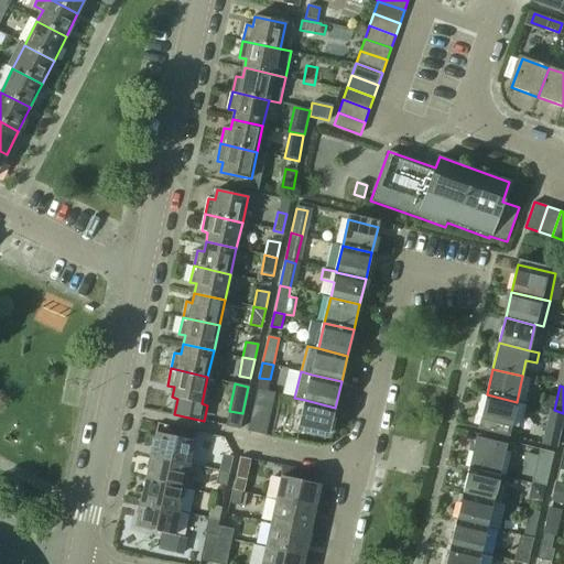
[(269,420),(274,392),(257,389),(251,416),(269,420)]
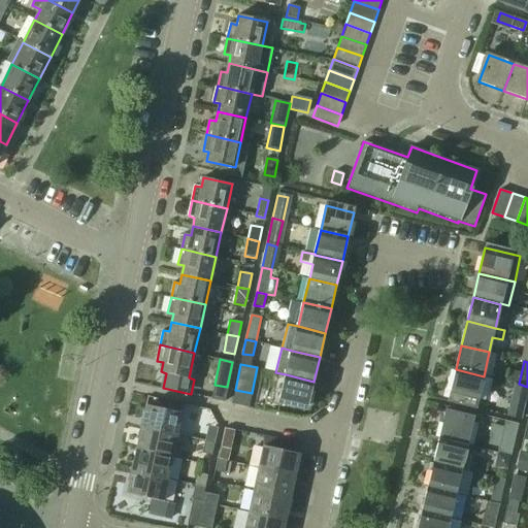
[(484,376),(456,369),(448,402),(475,408),(484,376)]
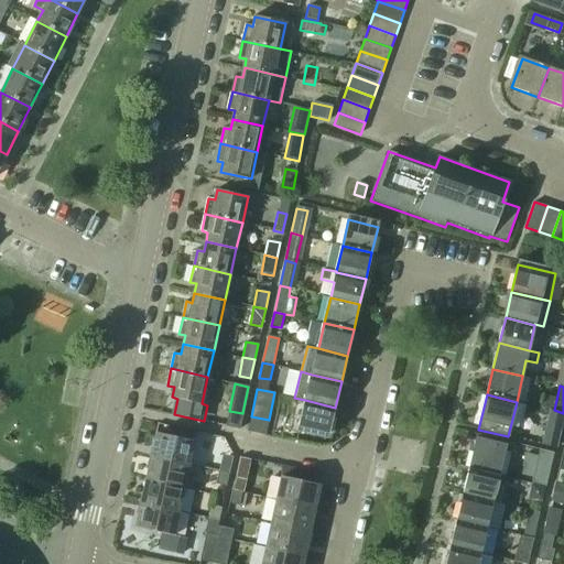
[(335,408),(305,400),(300,426),(328,434),(335,408)]
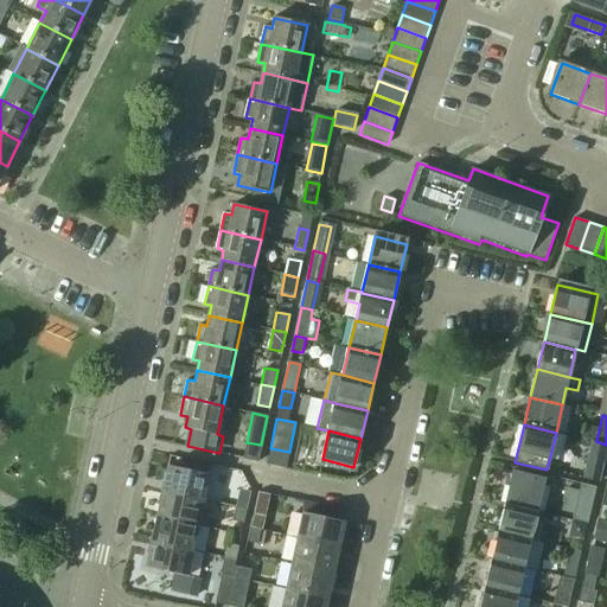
[(606,445),(596,441),(595,442),(589,441),(582,478),(598,483),(606,445)]
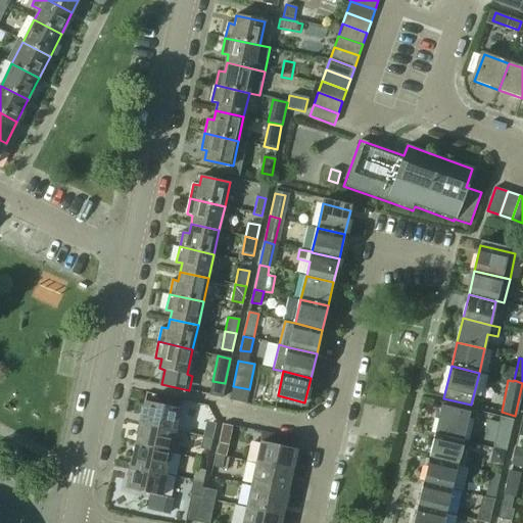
[(157,395),(155,403),(170,407),(172,398),(157,395)]
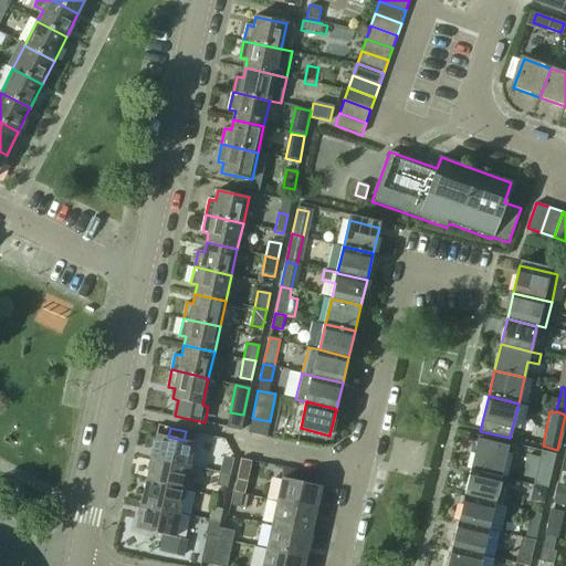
[(157,435),(153,458),(191,467),(197,443),(184,440),(168,437),(166,437),(157,435)]
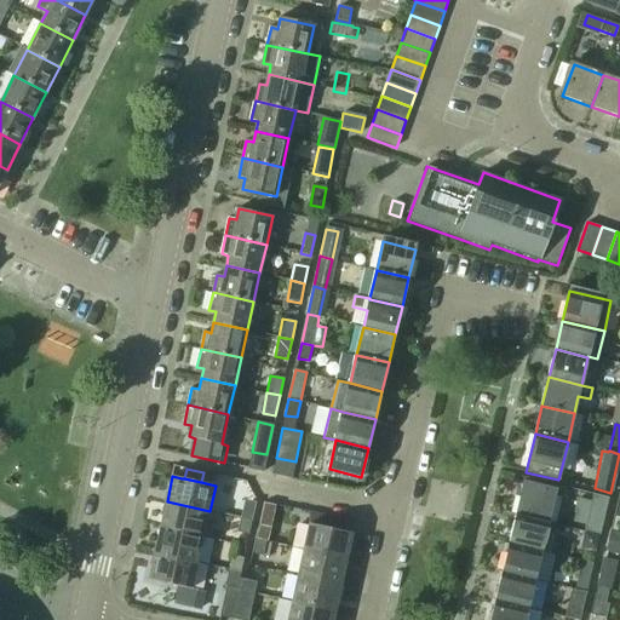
[(522,486),(516,515),(549,523),(556,494),(522,486)]
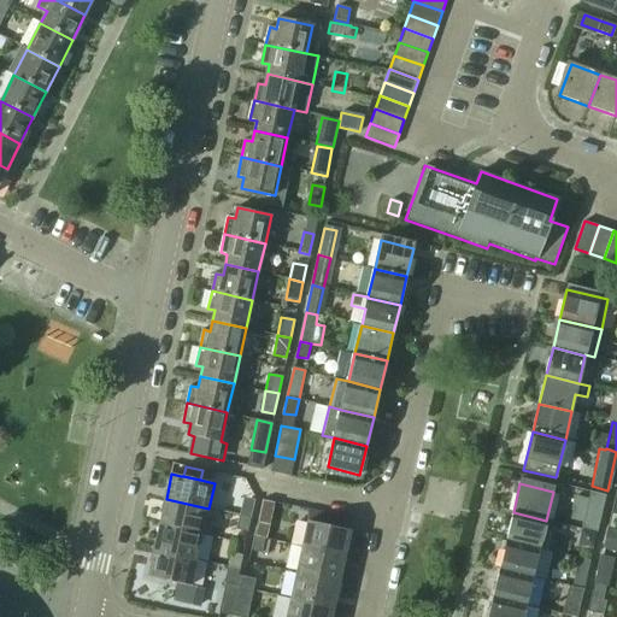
[(586,529),(598,533),(606,495),(589,491),(581,529),(585,530),(586,529)]
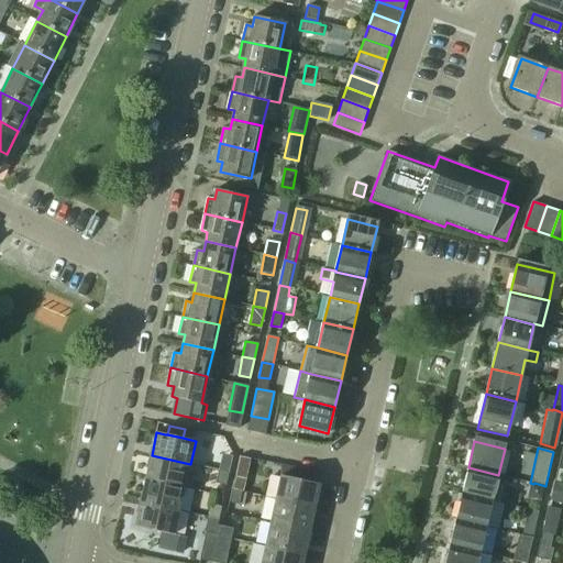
[(152,455),(146,477),(185,487),(190,464),(152,455)]
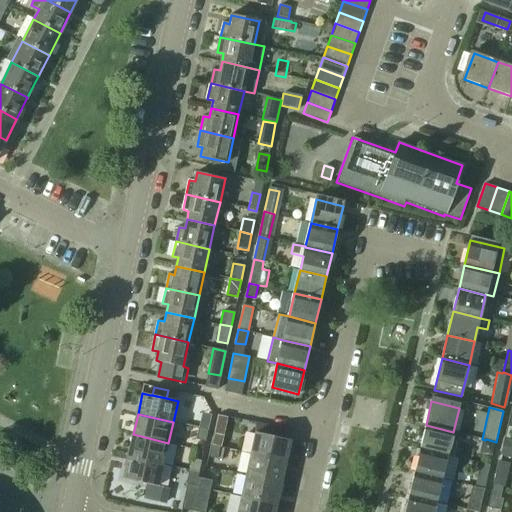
[(198,428),(207,430),(210,418),(201,416),(198,428)]
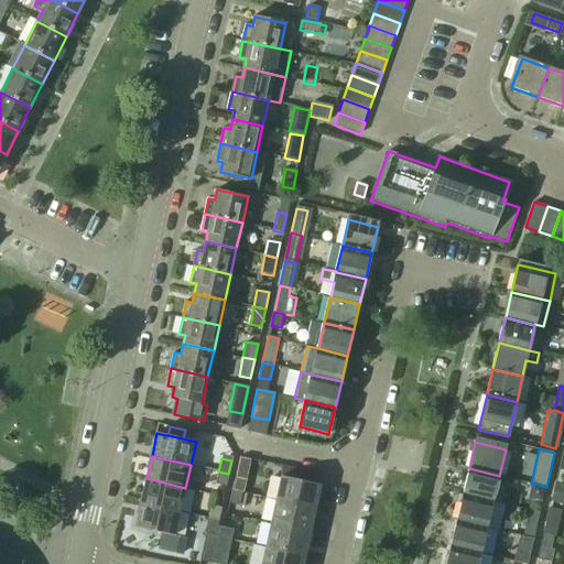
[(469,468),(463,494),(494,501),(501,502),(508,477),(499,476),(469,468)]
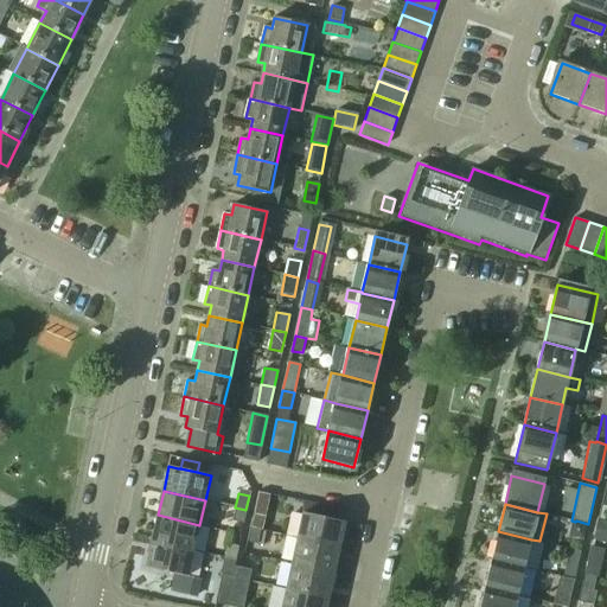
[(243,523),(246,510),(235,508),(232,521),(243,523)]
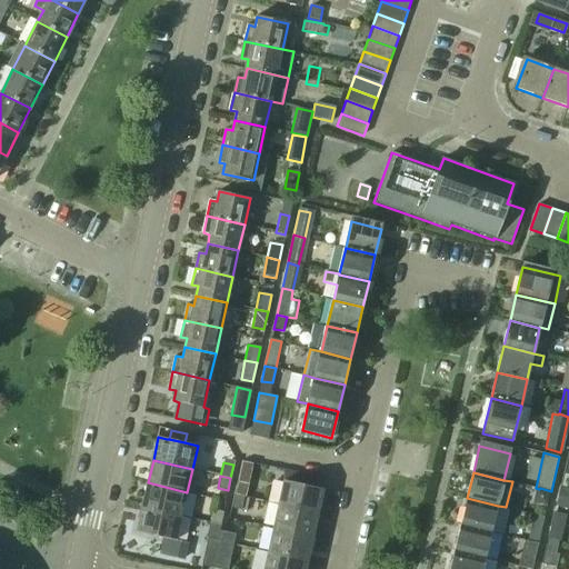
[(285,480),(279,505),(318,512),(323,489),(285,480)]
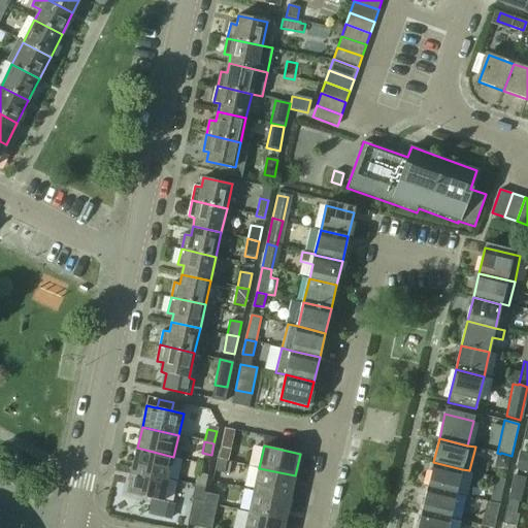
[(137,448),(132,470),(168,479),(173,457),(137,448)]
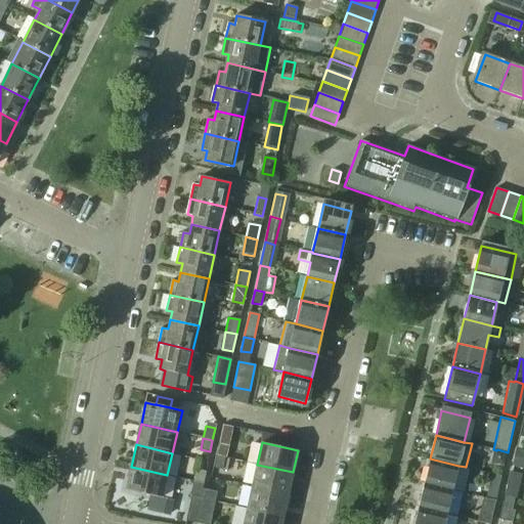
[(218,444),(215,455),(224,457),(227,446),(218,444)]
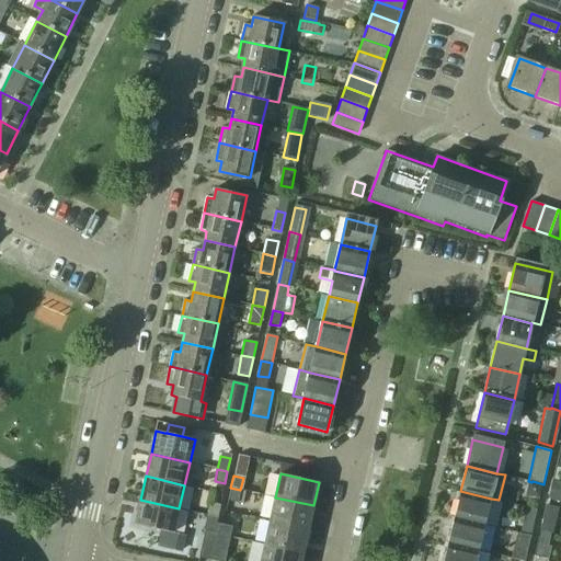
[(539,500),(544,484),(533,481),(531,482),(528,497),(539,500)]
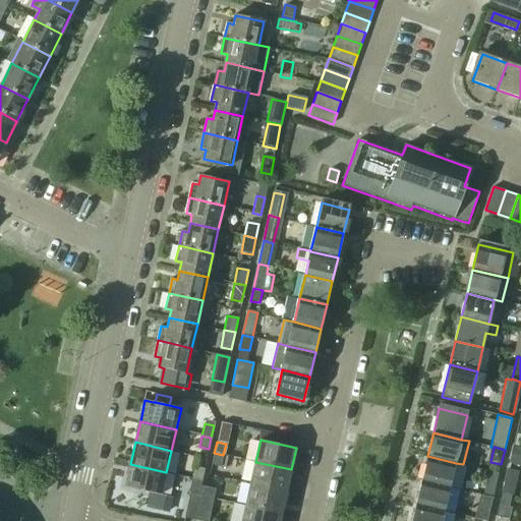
[(520,448),(513,447),(509,464),(520,466),(520,448)]
